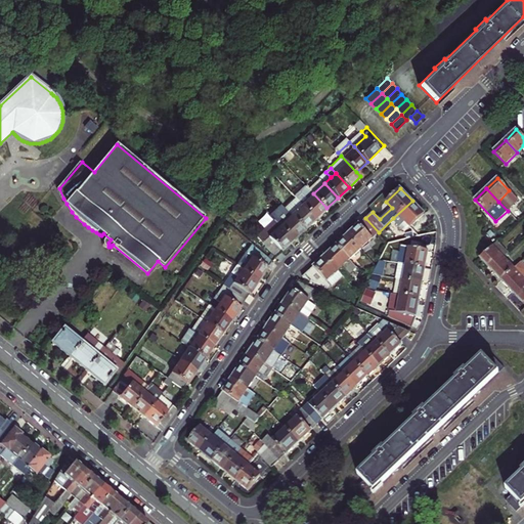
[(498,202),(508,211),(518,201),(509,190),(498,202)]
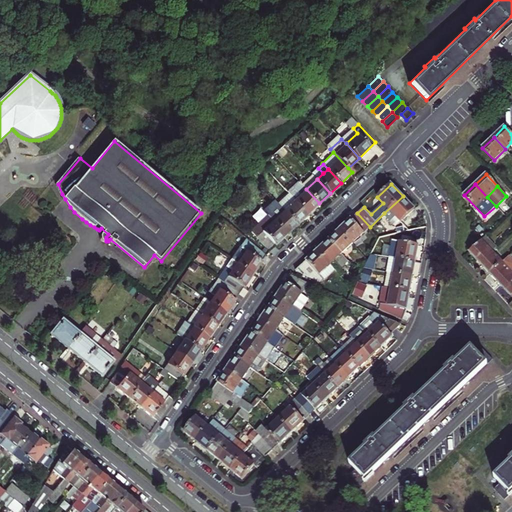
[(306,189),(295,200),(309,214),(319,203),(306,189)]
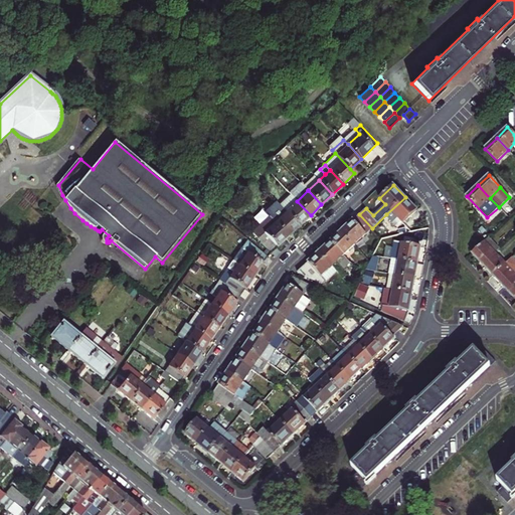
[(417,209),(405,197),(386,214),(395,224),(400,219),(403,222),(417,209)]
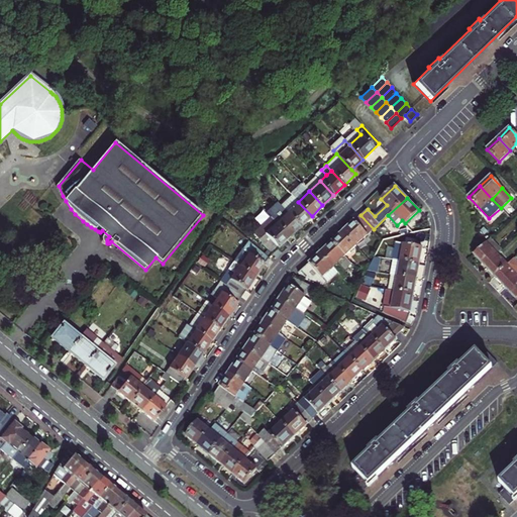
[(267,212),(271,216),(290,236),(301,226),(287,212),(278,202),(267,212)]
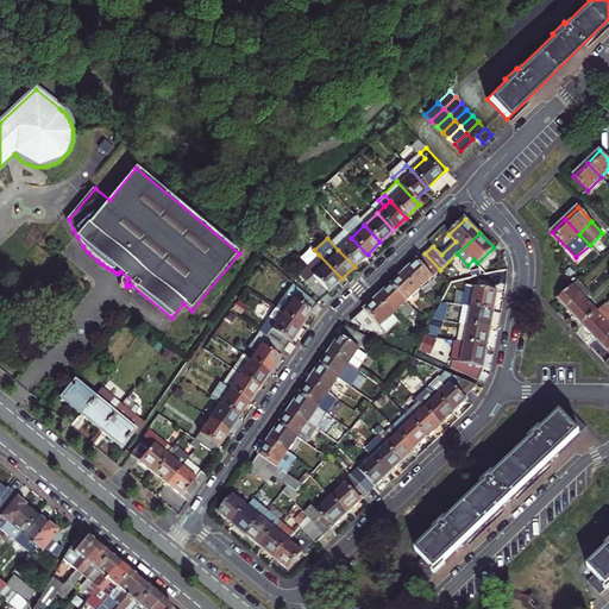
[(368,255),(351,238),(338,250),(355,267),(368,255)]
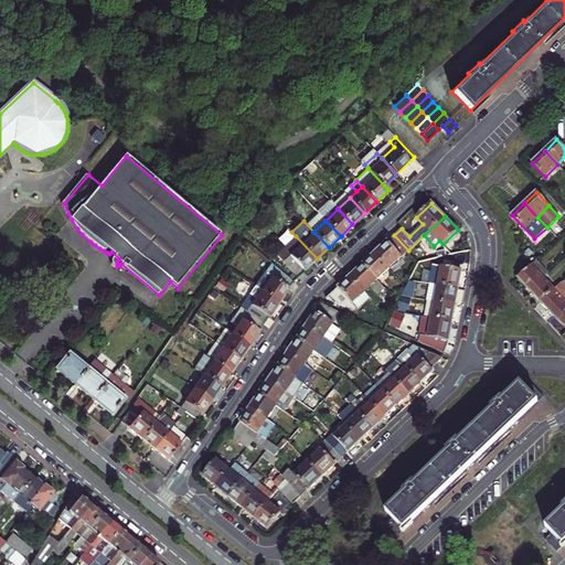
[(394,235),(375,254),(390,268),(408,251),(394,235)]
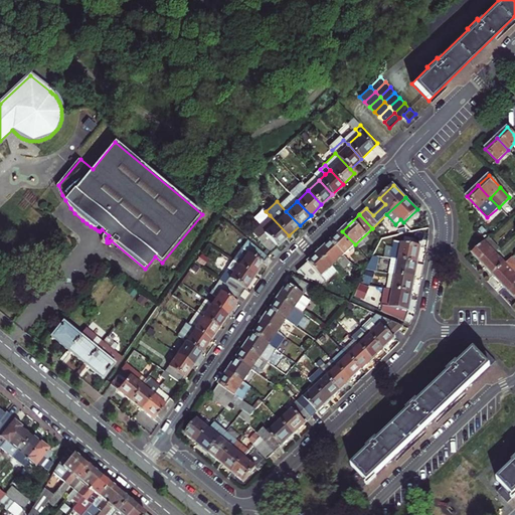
[(289,235),(270,215),(253,231),(272,251),(289,235)]
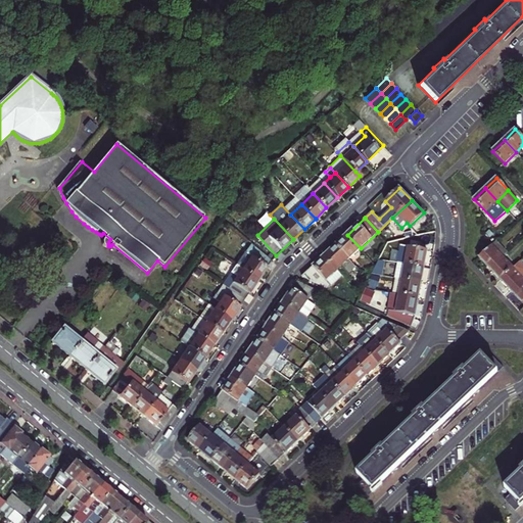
[(347,235),(336,245),(349,259),(361,248),(347,235)]
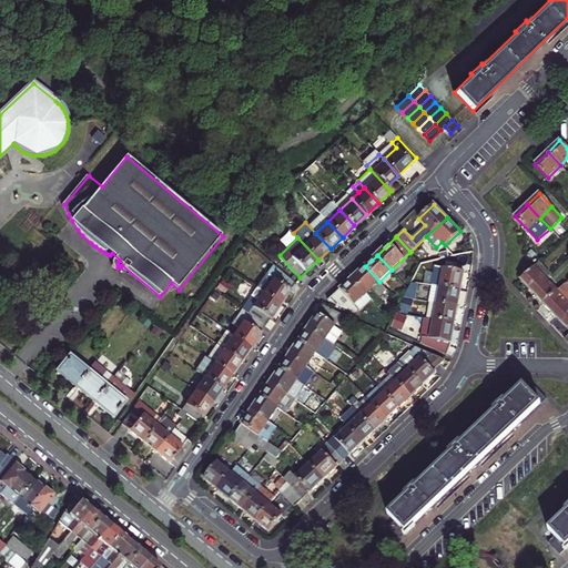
[(294,282),(273,264),(265,273),(272,279),(263,292),(280,304),(294,282)]
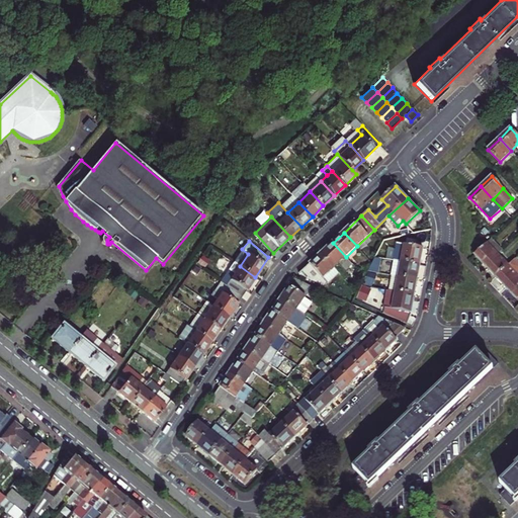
[(475,254),(486,266),(498,254),(488,242),(475,254)]
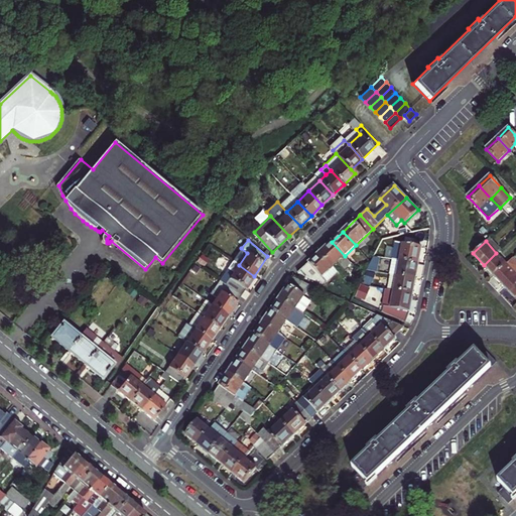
[(332,242),(320,253),(334,266),(345,256),(332,242)]
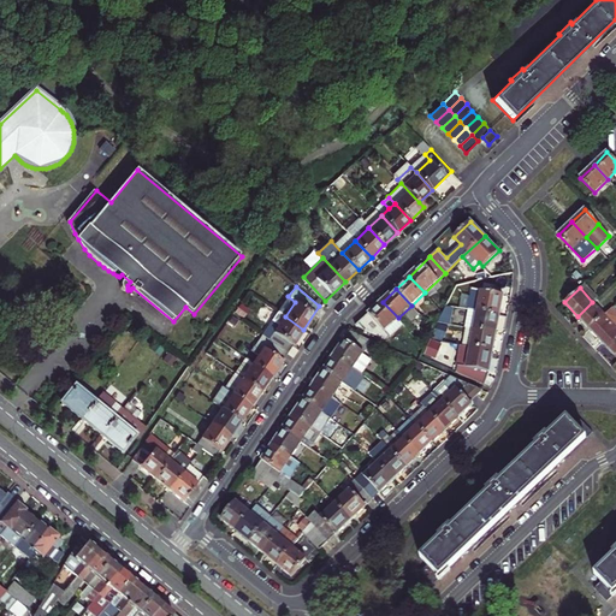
[(479,303),(477,312),(499,317),(503,295),(481,290),(479,303)]
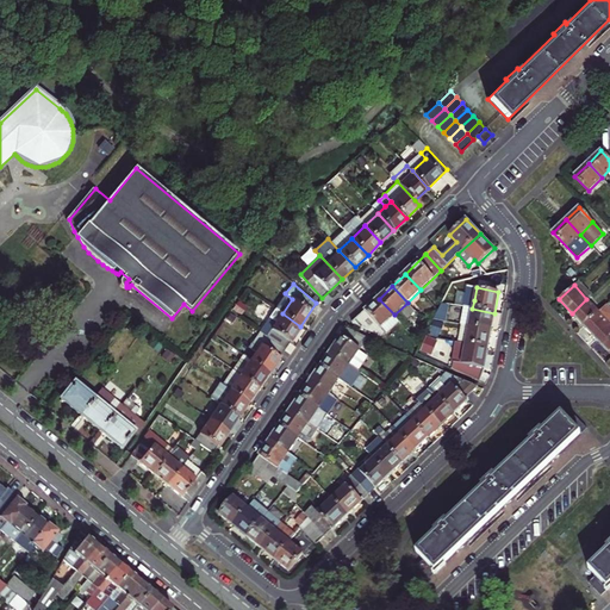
[(379,299),(353,323),(381,336),(385,331),(381,327),(394,315),(379,299)]
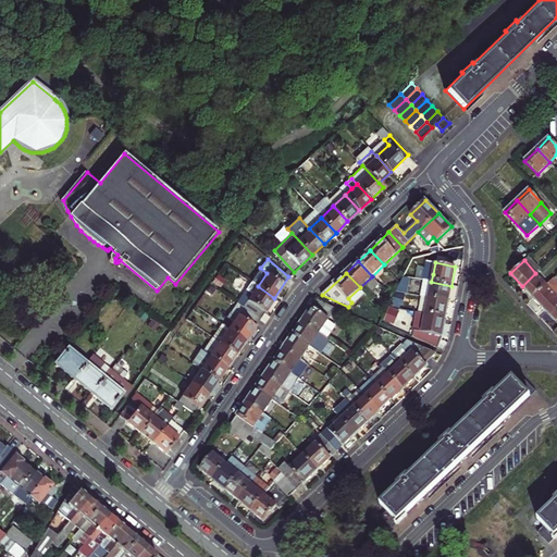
[(522,286),(533,297),(546,284),(535,273),(522,286)]
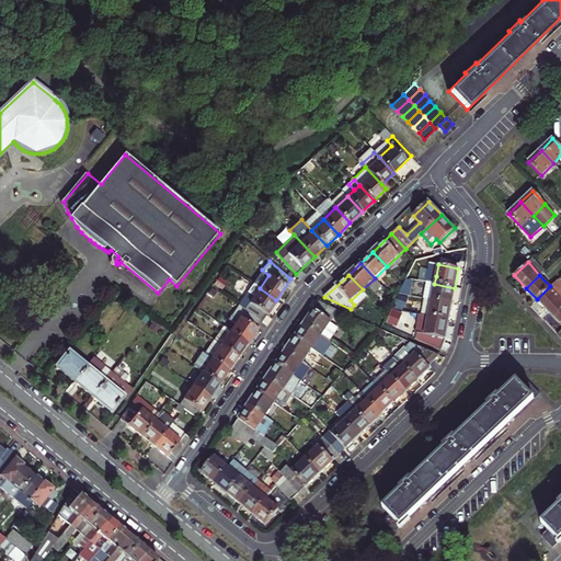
[(409,296),(412,281),(405,279),(403,285),(399,294),(409,296)]
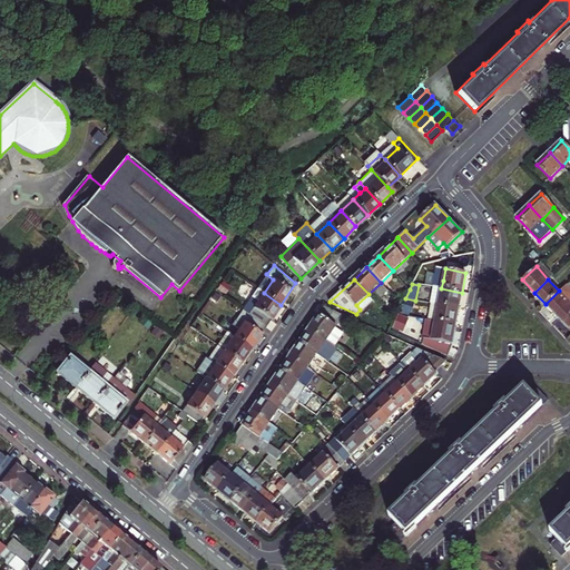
[(546,304),(558,317),(569,304),(569,290),(566,285),(559,291),(546,304)]
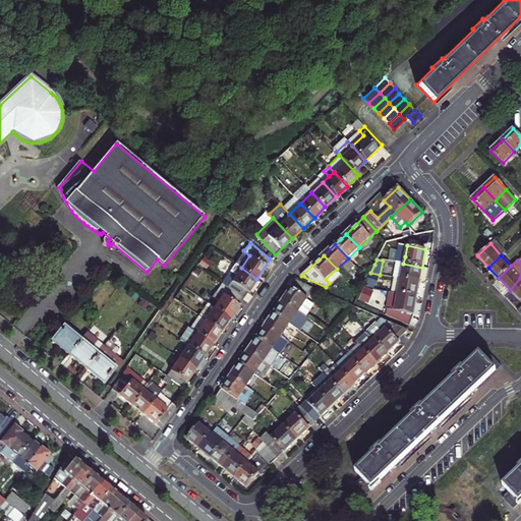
[(394,277),(401,279),(420,282),(422,268),(403,264),(397,263),(394,277)]
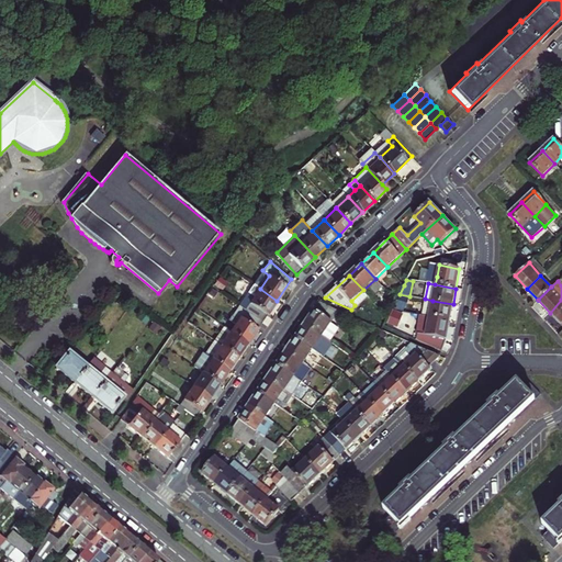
[(262,322),(277,301),(260,289),(254,284),(239,305),(262,322)]
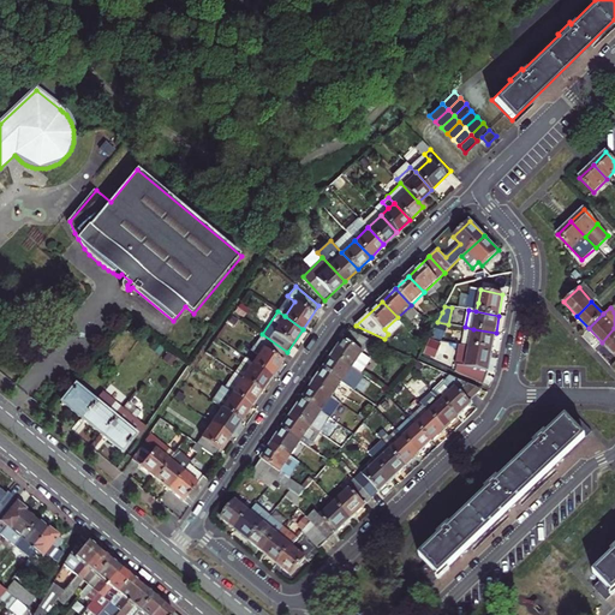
[(614,328),(602,342),(614,356),(614,354),(614,328)]
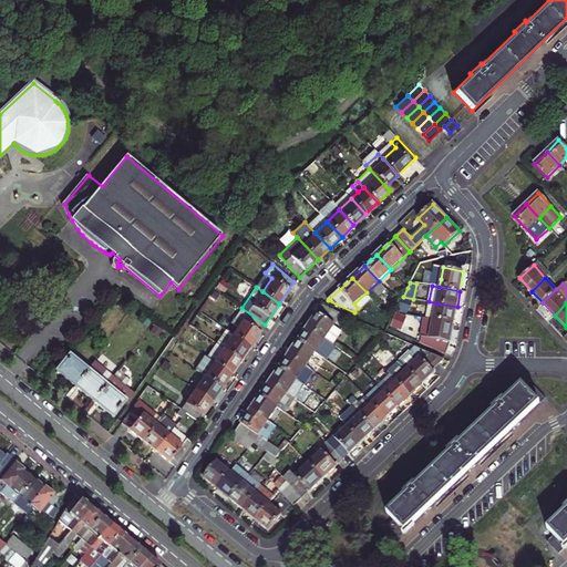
[(436,303),(433,319),(454,323),(457,307),(436,303)]
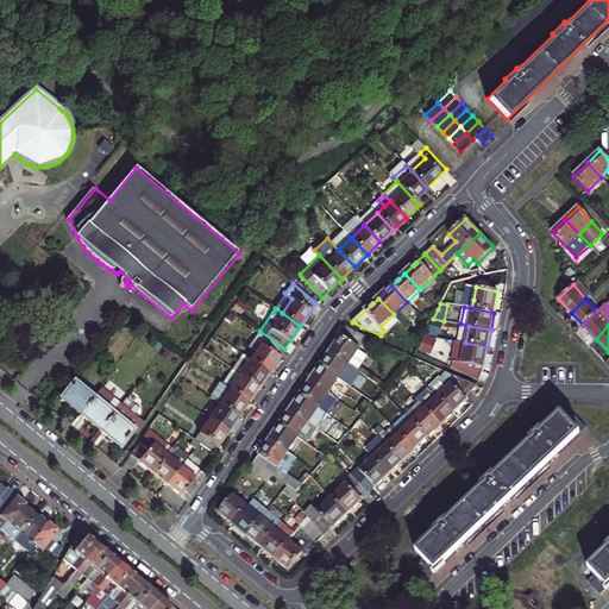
[(368,337),(346,327),(331,351),(355,368),(357,370),(368,355),(359,349),(368,337)]
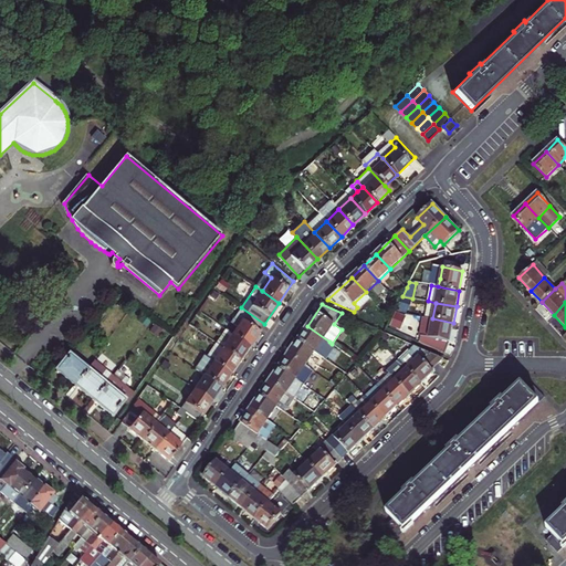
[(264,324),(241,307),(233,320),(240,324),(232,334),(249,345),(264,324)]
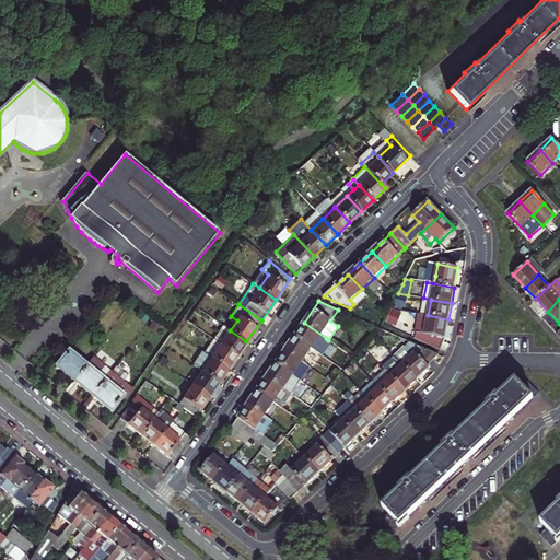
[(415,338),(441,350),(445,336),(448,319),(428,315),(423,335),(416,333),(415,338)]
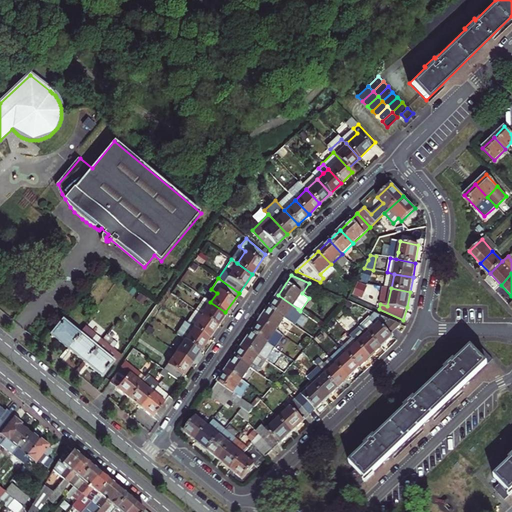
[(298,309),(278,295),(270,307),(285,318),(287,314),(290,316),(293,317),(298,309)]
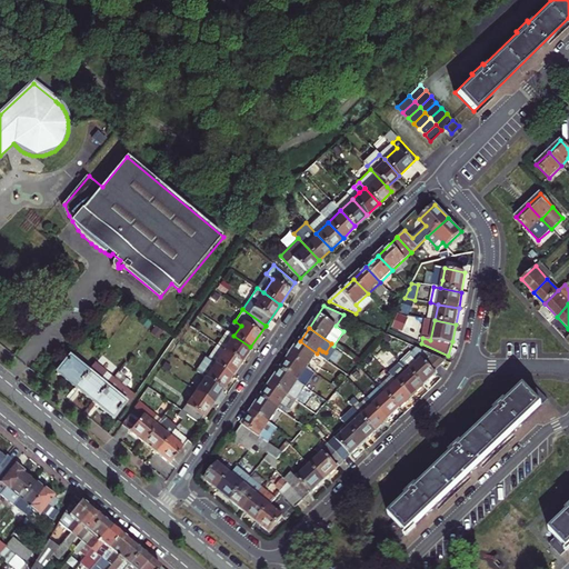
[(250,347),(233,336),(225,349),(241,361),(250,347)]
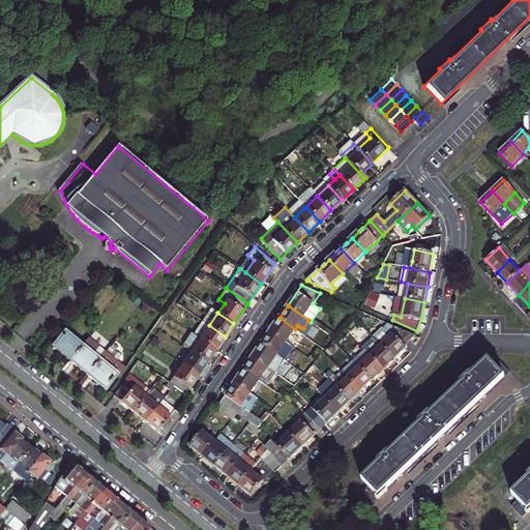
[(269,331),(286,343),(291,346),(300,332),(298,330),(295,329),(280,318),(269,331)]
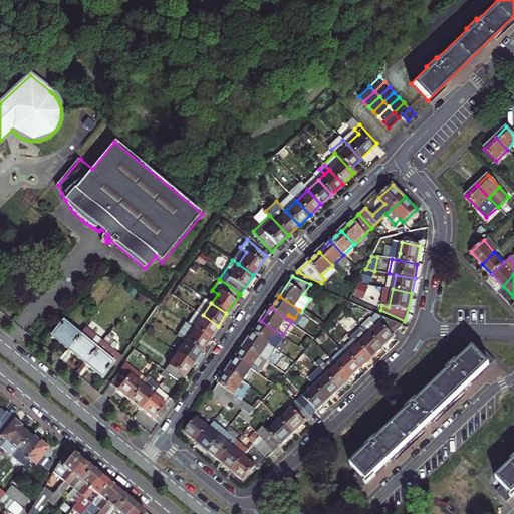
[(194,327),(203,315),(197,310),(188,323),(194,327)]
